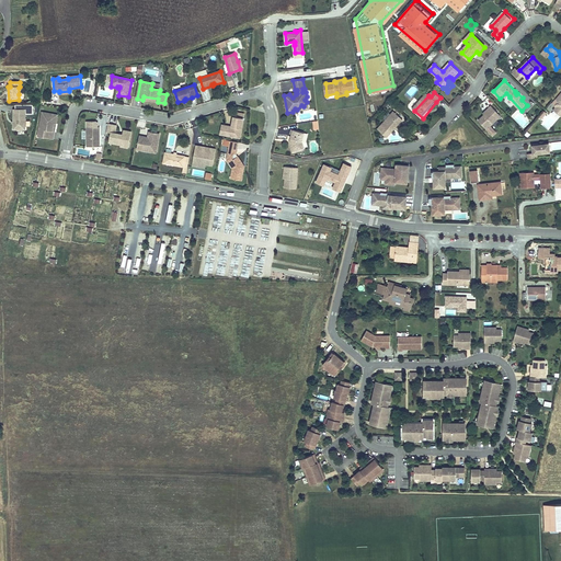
[(295,109),(293,112),(309,110),(307,102),(304,106),(301,105),(297,110),(295,109)]
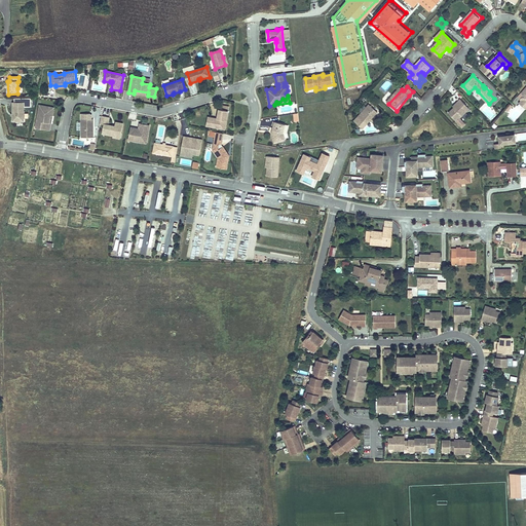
[(471,109),(461,100),(458,103),(459,104),(455,108),(449,113),(457,121),(471,109)]
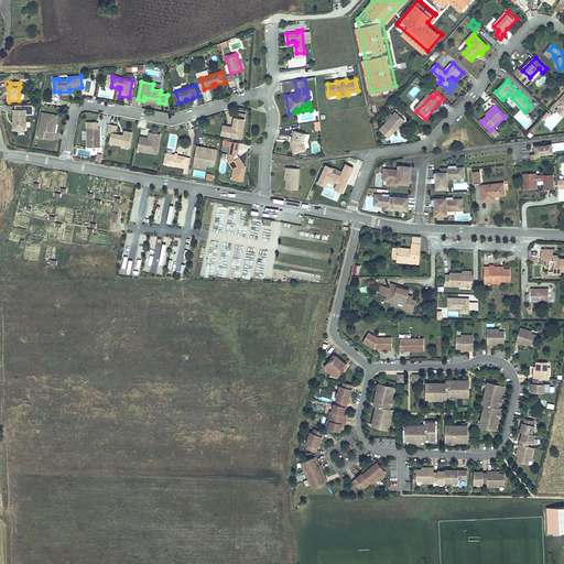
[(13,110),(13,131),(25,131),(25,111),(13,110)]
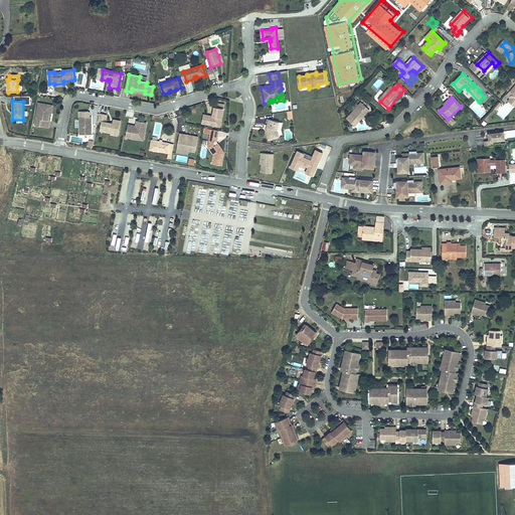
[(503,119),(514,108),(508,102),(497,114),(503,119)]
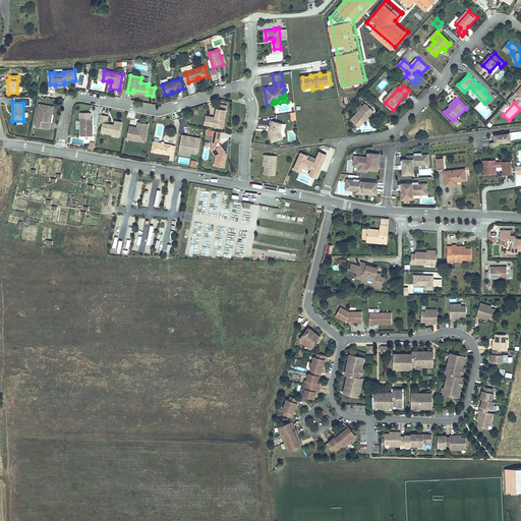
[(367,104),(352,120),(360,128),(375,112),(367,104)]
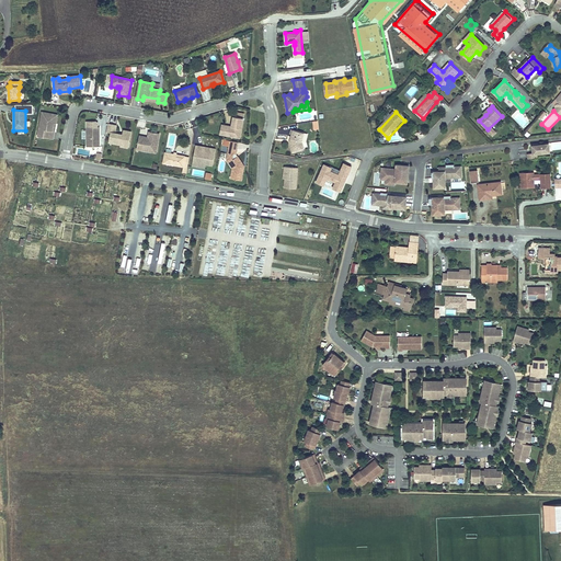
[(43,113),(38,135),(46,136),(45,139),(54,140),(55,133),(53,133),(54,124),(56,125),(58,116),(43,113)]
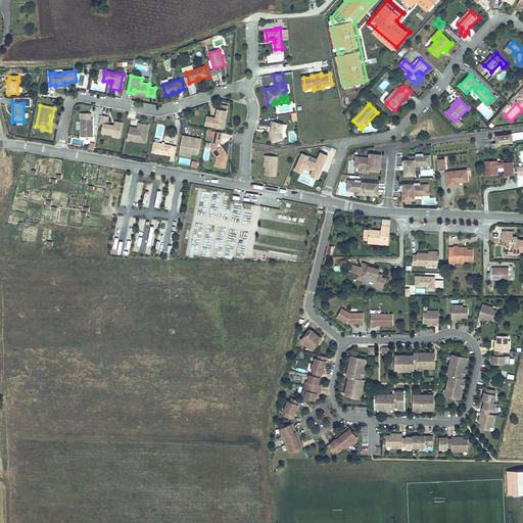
[(217,119),(211,117),(209,127),(224,130),(227,112),(218,110),(217,117),(219,117),(218,120),(217,119)]
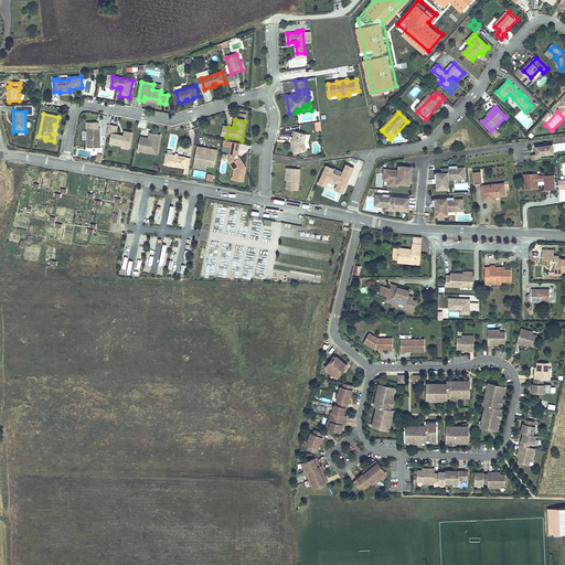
[(118,127),(109,125),(107,134),(112,135),(110,140),(115,140),(114,145),(121,146),(121,148),(129,150),(132,134),(125,131),(124,137),(116,135),(118,127)]
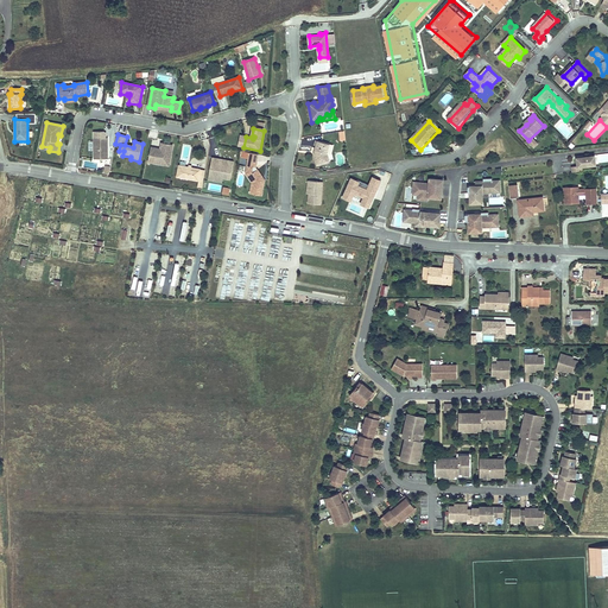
[(106,144),(108,144),(108,139),(94,139),(94,160),(108,160),(108,152),(106,152),(106,144)]
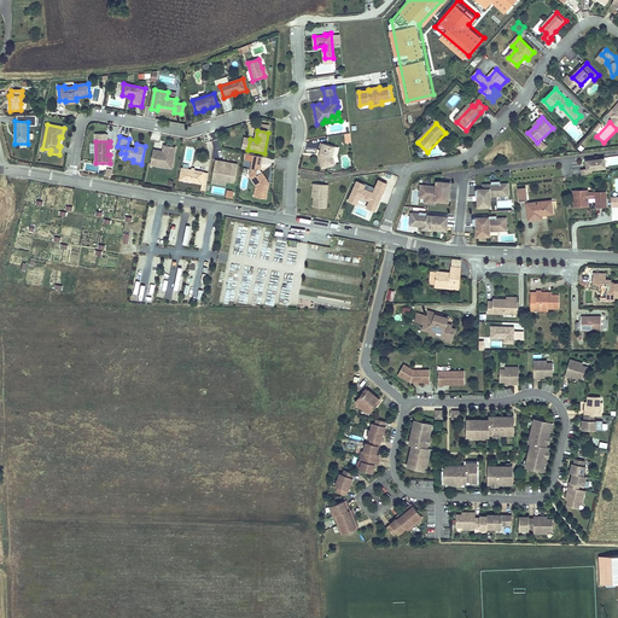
[(337,146),(324,143),(322,147),(324,147),(322,153),(324,153),(322,156),(321,156),(322,168),(336,167),(334,158),(337,146)]
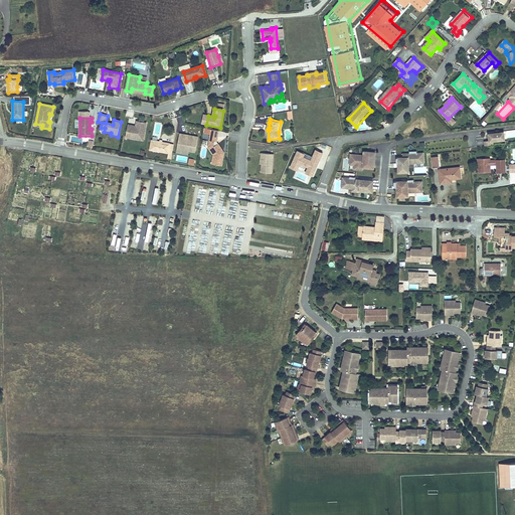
[(128,126),(126,137),(131,138),(134,134),(137,134),(139,139),(144,140),(147,122),(137,120),(136,127),(136,128),(133,128),(134,127),(128,126)]
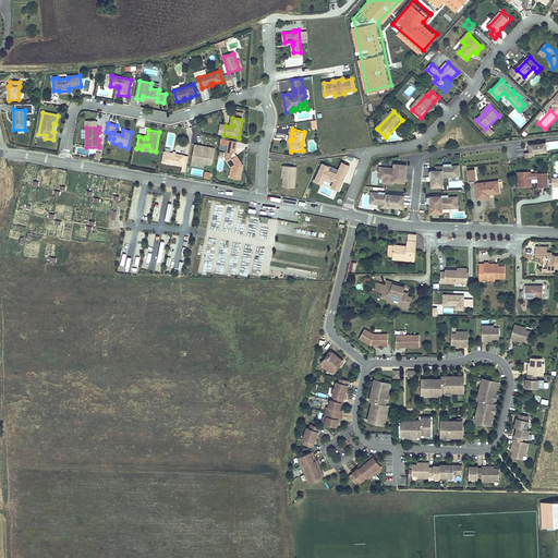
[(232,168),(230,179),(241,180),(243,168),(242,168),(241,165),(242,164),(235,154),(238,143),(229,141),(226,159),(232,168)]
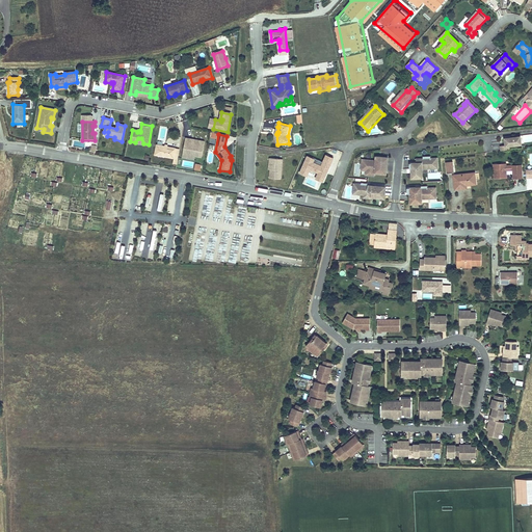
[(186,138),(183,154),(195,156),(203,157),(205,141),(193,139),(192,140),(191,140),(191,139),(186,138)]
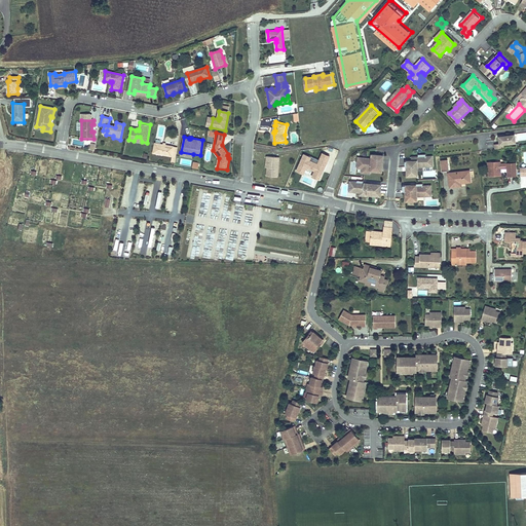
[(496,145),(496,150),(500,150),(504,149),(503,145),(516,143),(515,137),(500,138),(501,145),(496,145)]
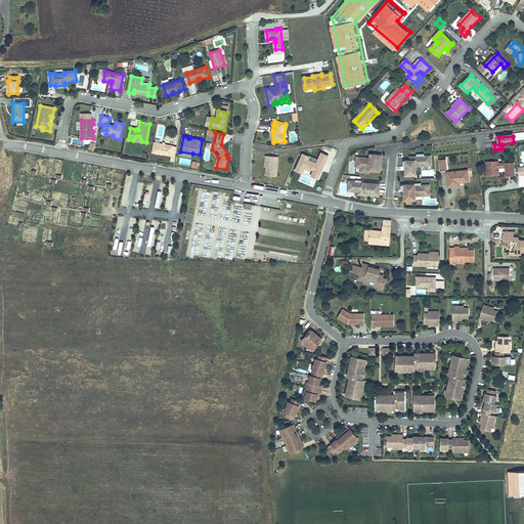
[(155,142),(153,153),(175,157),(177,146),(173,146),(166,144),(163,144),(155,142)]
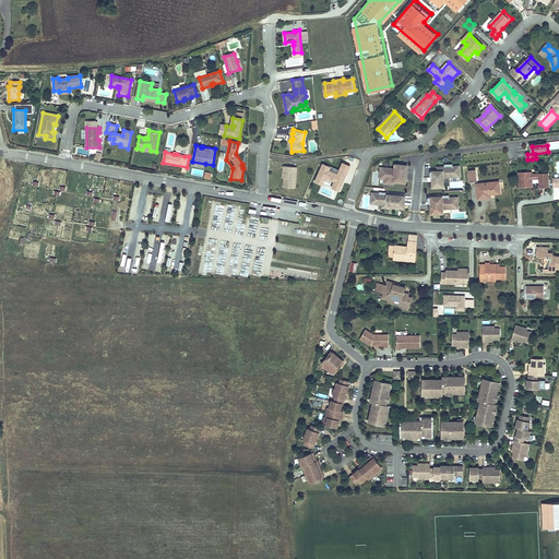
[(342,162),(339,169),(331,166),(322,163),(313,181),(322,186),(325,178),(333,181),(331,188),(340,191),(351,166),(342,162)]
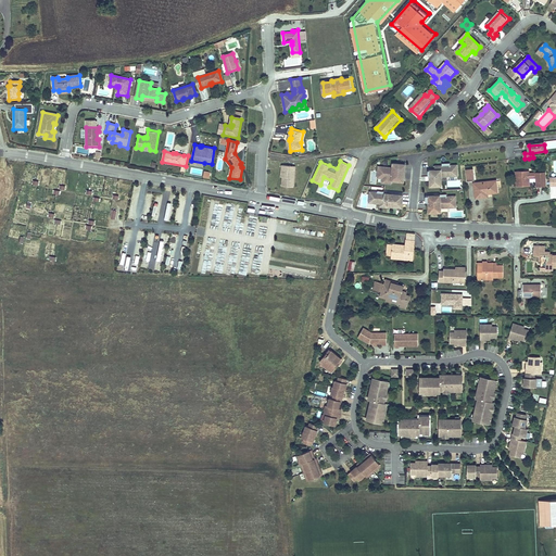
[(393,168),(379,167),(378,177),(383,177),(386,178),(386,184),(391,184),(392,178),(395,178),(395,180),(404,181),(405,174),(401,174),(401,169),(404,171),(404,165),(393,163),(393,168)]
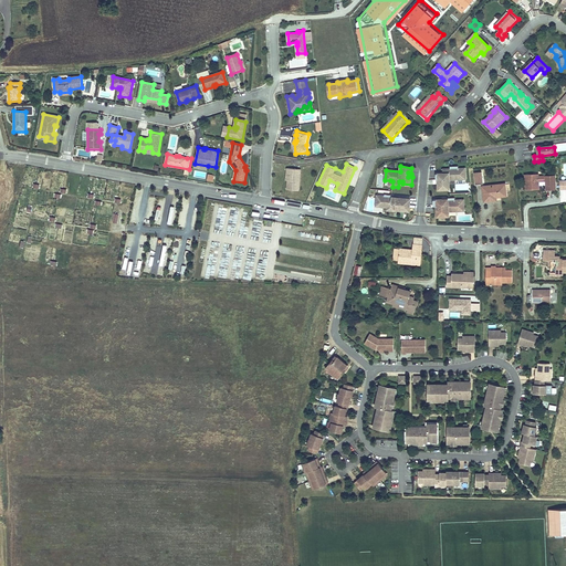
[(444,174),(436,174),(436,180),(438,180),(438,190),(449,190),(449,179),(464,179),(464,170),(459,170),(458,167),(450,167),(450,169),(444,169),(444,174)]
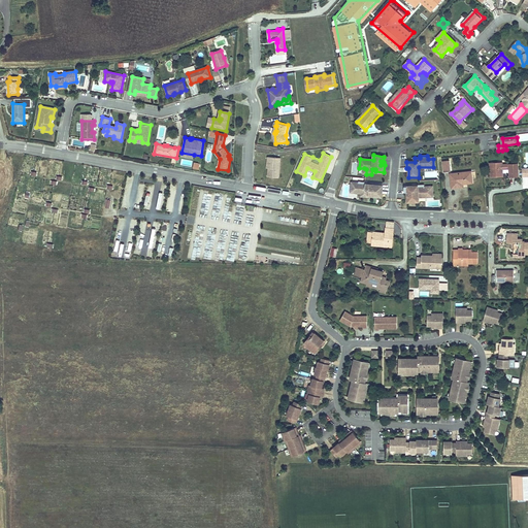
[(281,159),(268,158),(267,162),(269,162),(268,169),(267,177),(278,178),(281,159)]
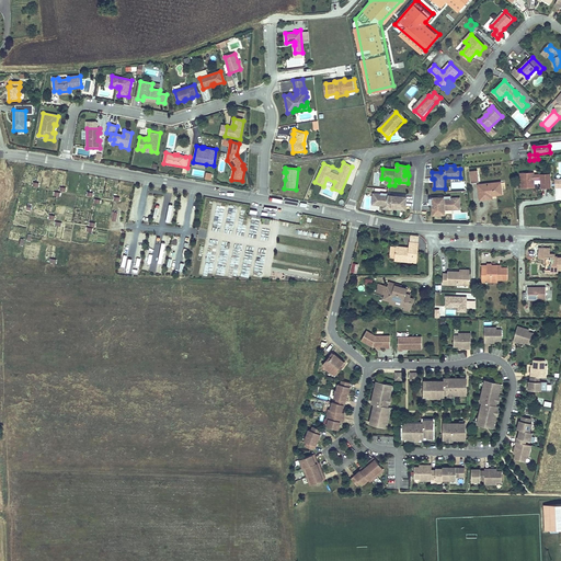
[(477,171),(469,172),(471,184),(479,183),(477,171)]
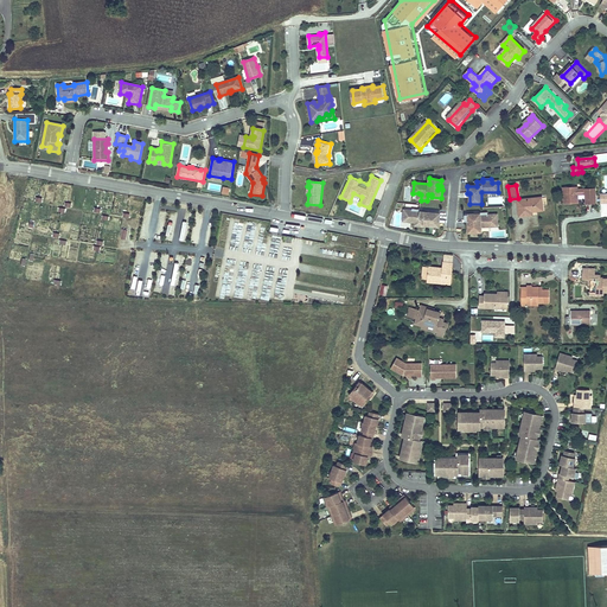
[(576,187),(562,189),(563,205),(577,203),(577,195),(585,195),(586,204),(595,203),(594,187),(576,190),(576,187)]
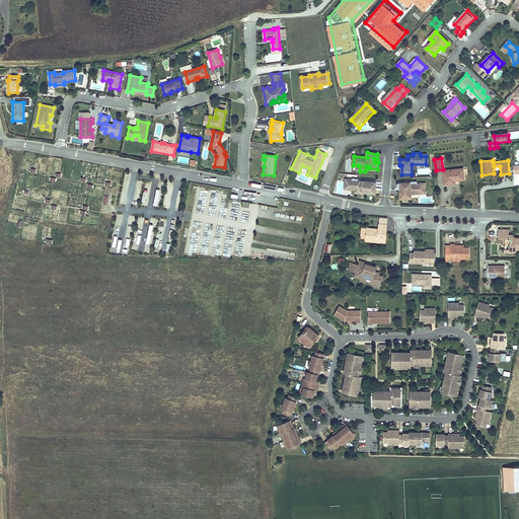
[(443,172),(445,188),(455,187),(454,181),(464,180),(462,169),(443,172)]
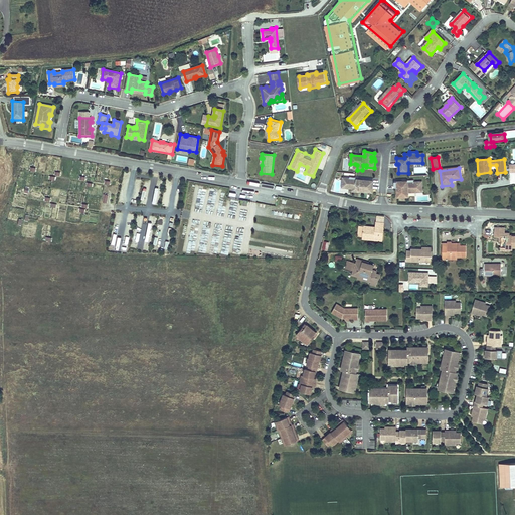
[(371,192),(372,181),(360,179),(360,180),(356,180),(356,178),(350,177),(349,179),(343,178),(342,187),(353,188),(359,188),(359,190),(371,192)]
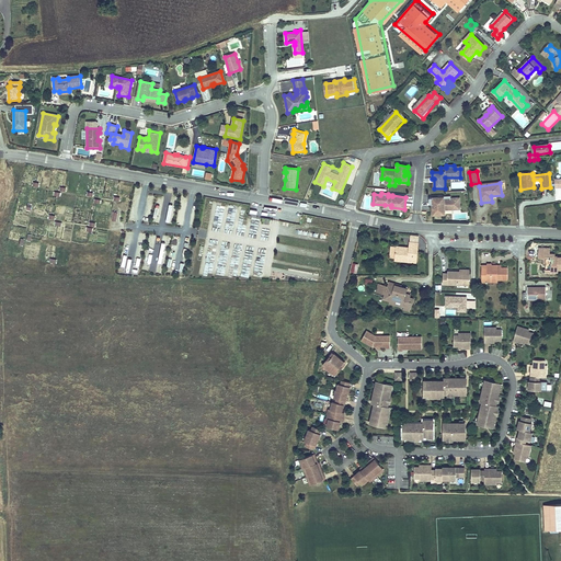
[(459,209),(459,199),(450,199),(450,196),(443,197),(443,199),(438,199),(438,198),(430,198),(430,205),(432,205),(433,215),(444,215),(444,209),(459,209)]
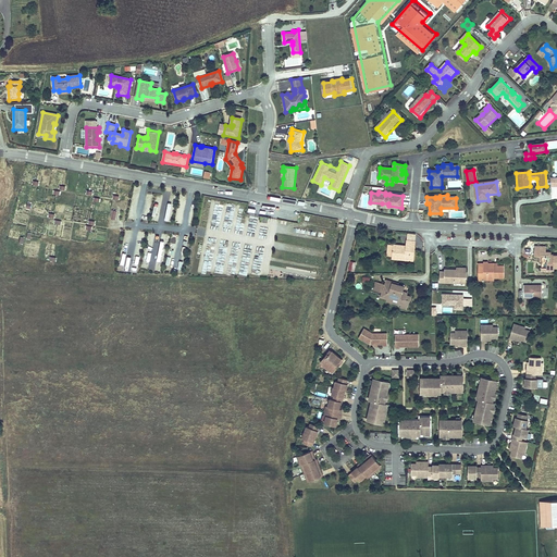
[(406,247),(393,246),(392,257),(405,258),(405,260),(413,261),(416,243),(406,242),(406,247)]
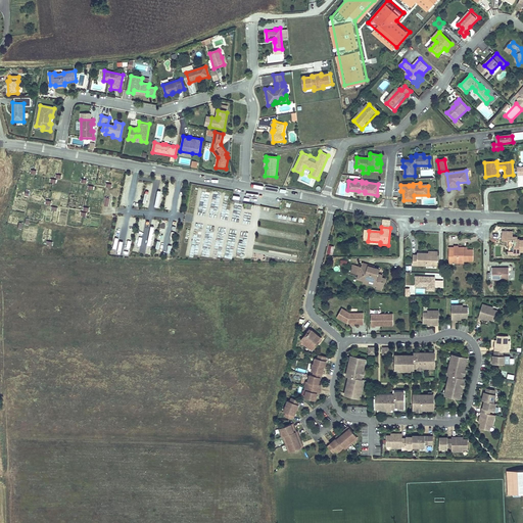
[(512,237),(512,232),(502,232),(502,241),(507,241),(509,241),(508,246),(508,252),(514,252),(514,253),(520,253),(520,251),(522,251),(522,239),(518,239),(512,239),(512,237)]
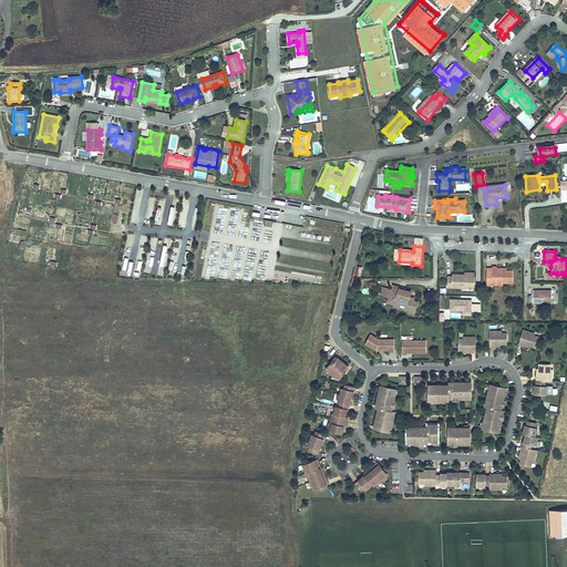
[(514,280),(514,269),(507,269),(504,269),(504,267),(497,268),(497,266),(493,266),(493,267),(487,267),(487,282),(493,281),(504,280),(514,280)]
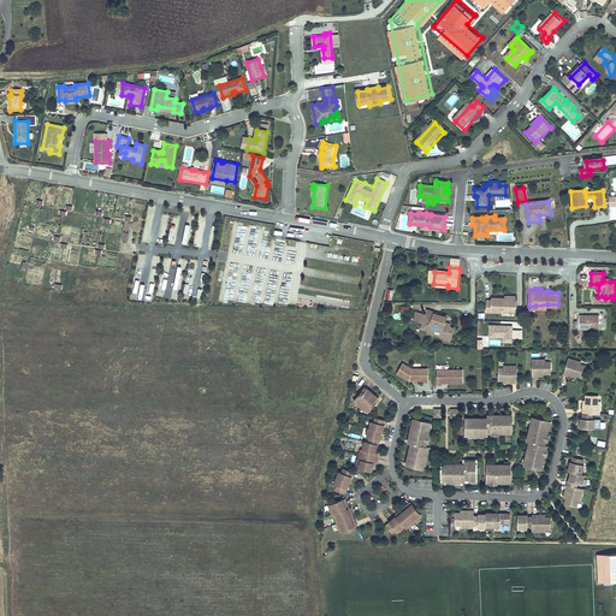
[(490,301),(490,312),(516,312),(516,300),(507,300),(507,298),(493,298),(493,301),(490,301)]
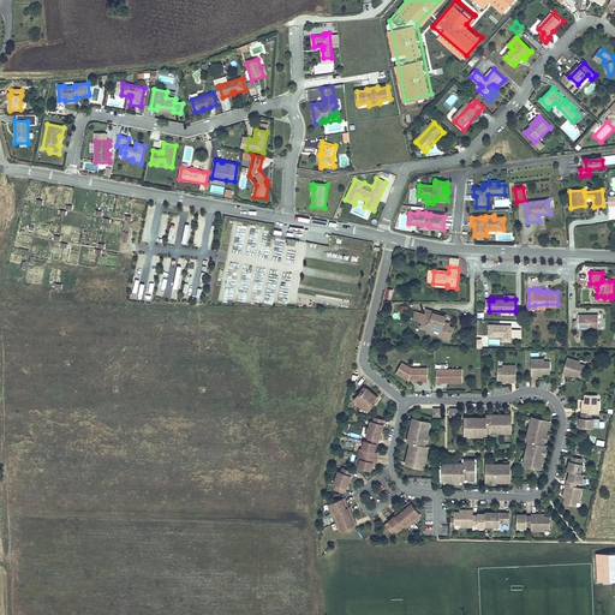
[(425,314),(423,323),(430,324),(433,315),(441,316),(441,314),(427,310),(425,314)]
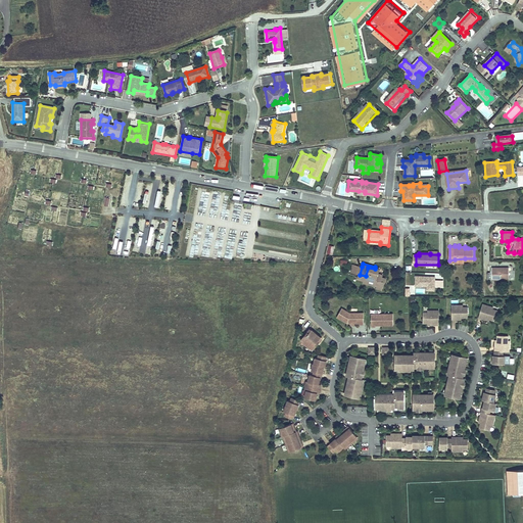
[(491,267),(491,272),(487,272),(486,274),(486,280),(491,280),(491,278),(500,278),(508,278),(508,267),(491,267)]
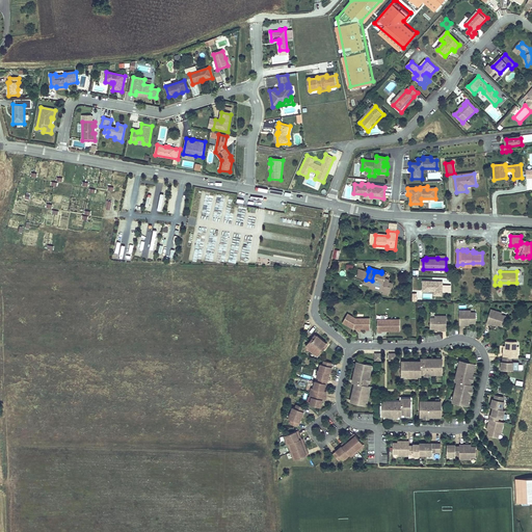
[(372,281),(366,280),(365,284),(371,286),(372,284),(378,286),(378,285),(381,285),(380,290),(384,291),(384,293),(391,294),(393,284),(390,284),(390,281),(386,280),(387,275),(381,273),(374,272),(372,281)]
